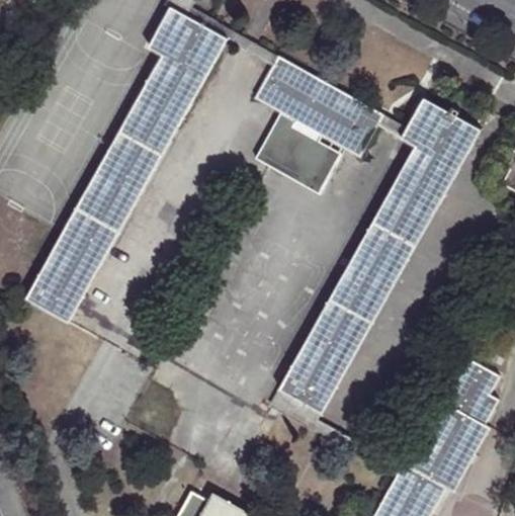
[(169,6),(183,13),(188,6),(191,0),(167,0),(165,4),(169,6)]
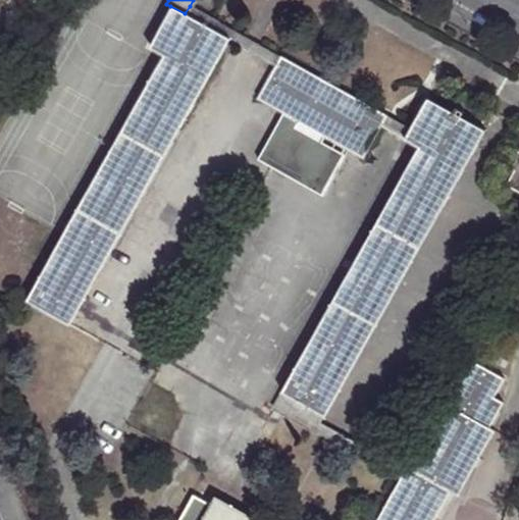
[(227,38),(185,13),(170,6),(148,46),(162,55),(24,301),(67,324),(225,41),(227,38)]
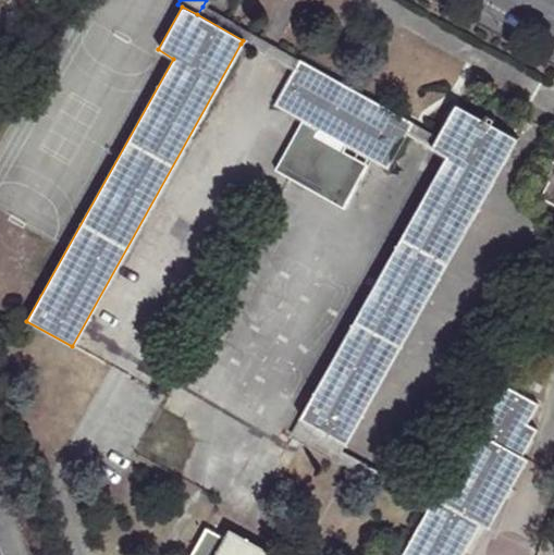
[(202,7),(197,14),(243,40),(241,44),(291,71),(298,60),(202,7)]
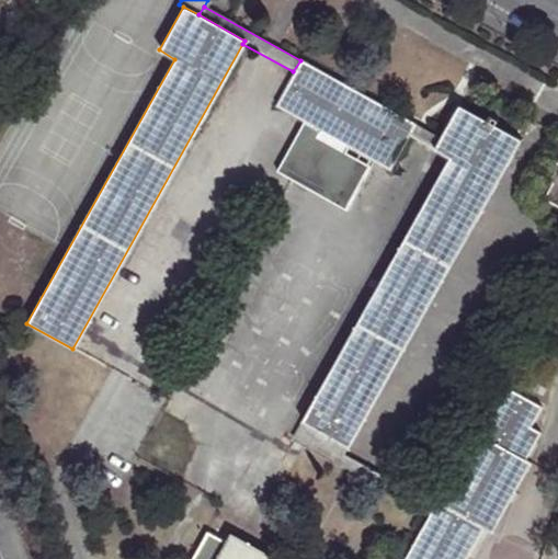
[(413,123),(300,60),(293,71),(273,105),(388,169),(398,152),(406,138),(407,135),(413,123)]
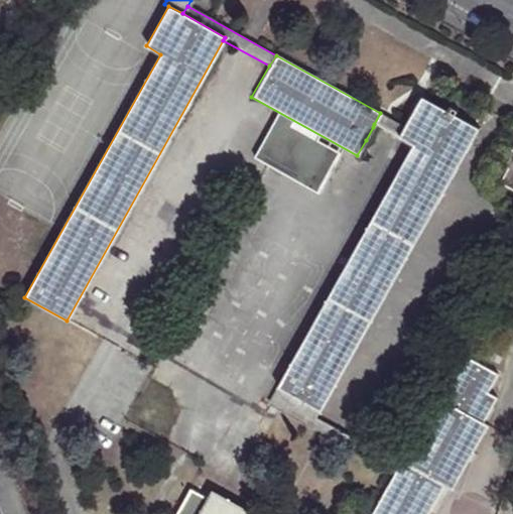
[(421,97),(404,126),(398,137),(411,145),(278,387),(279,388),(321,411),(477,129),(453,115),(445,111),(421,97)]
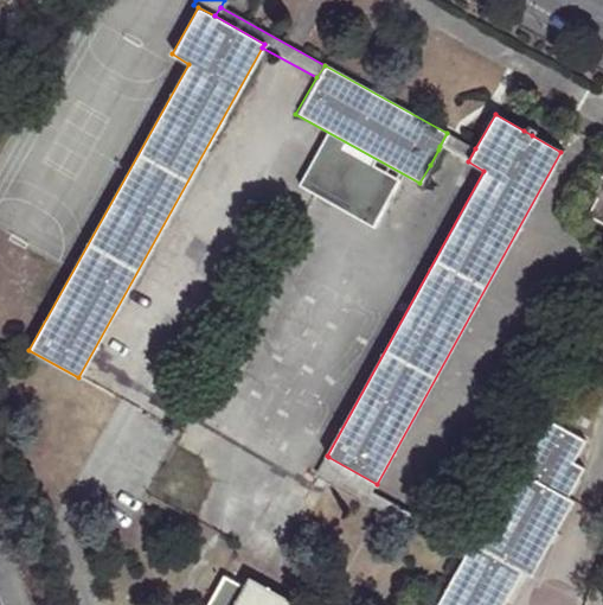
[(326,132),(300,179),(361,214),(379,182),(366,173),(371,165),(374,159),(326,132)]
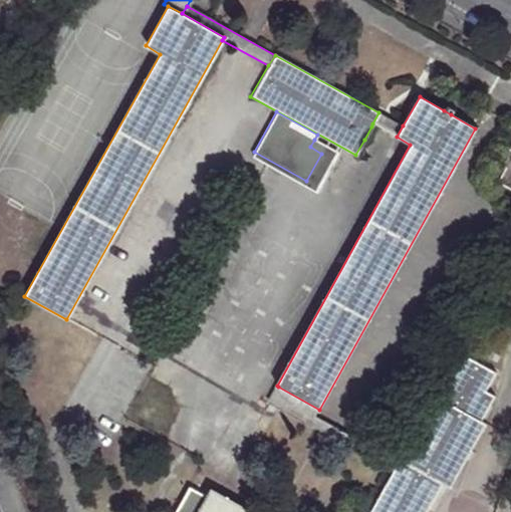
[(403,125),(378,112),(372,123),(397,137),(403,125)]
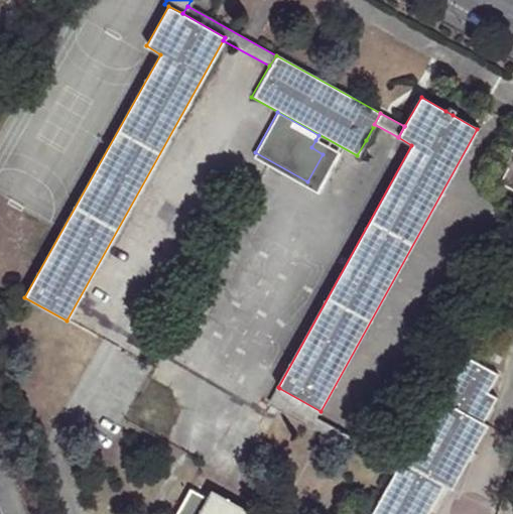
[(255,152),(252,157),(316,194),(339,153),(315,140),(311,147),(323,154),(307,181),(255,152)]
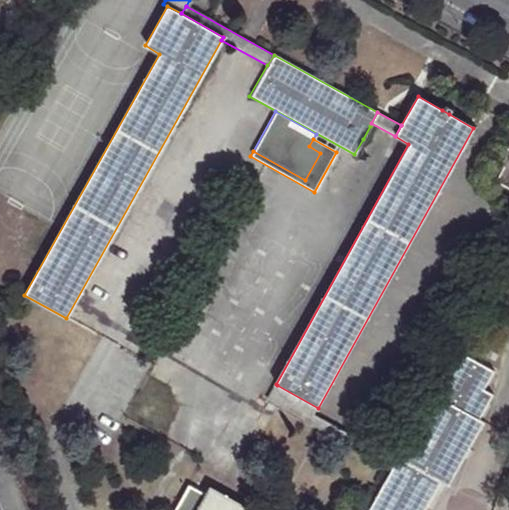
[(508,144),(498,164),(503,167),(495,181),(508,189),(508,144)]
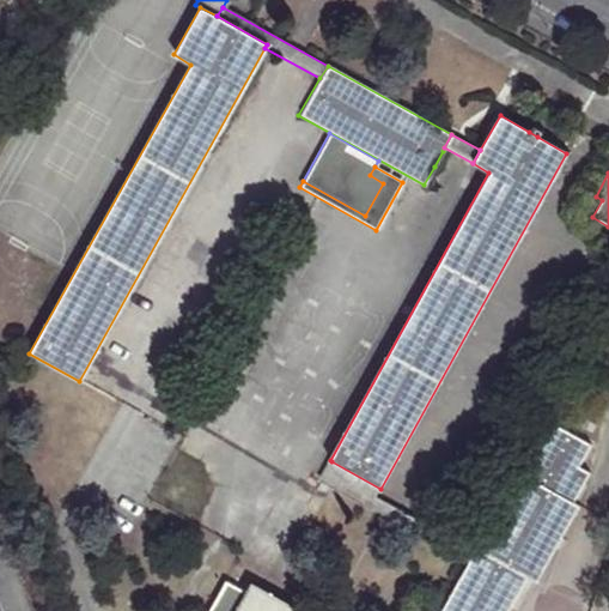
[(518,476),(475,550),(527,579),(535,584),(578,506),(573,503),(561,497),(579,466),(589,448),(548,423),(518,476)]
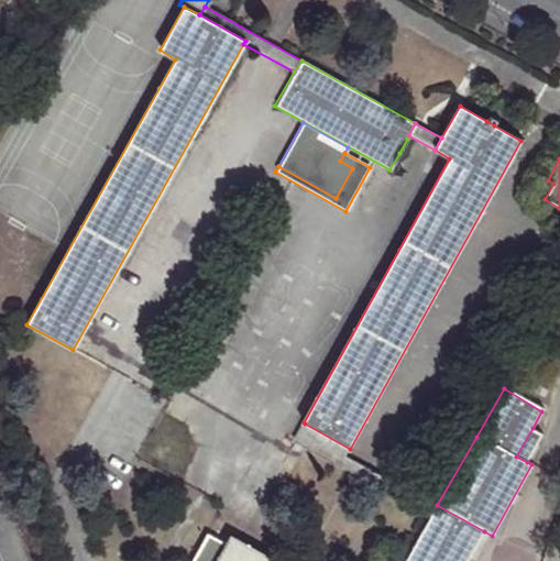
[(293,441),(340,468),(344,458),(350,449),(305,424),(293,441)]
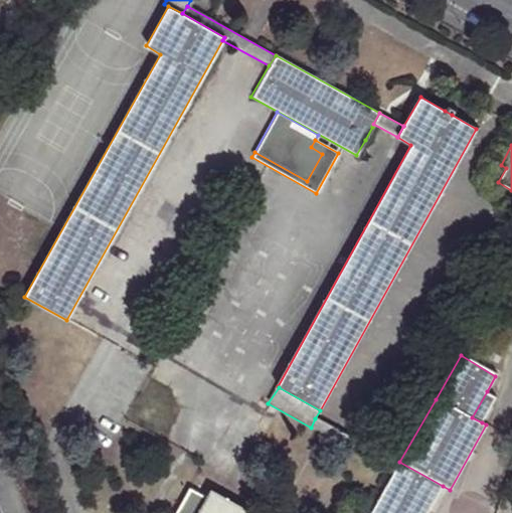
[(496,397),(487,391),(472,417),(482,422),(496,397)]
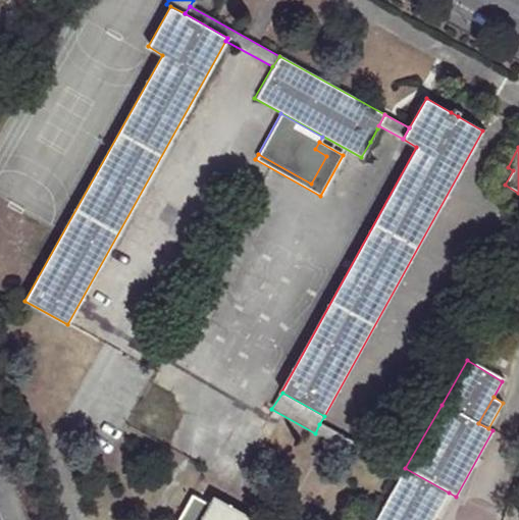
[(398,480),(403,471),(319,424),(315,433),(398,480)]
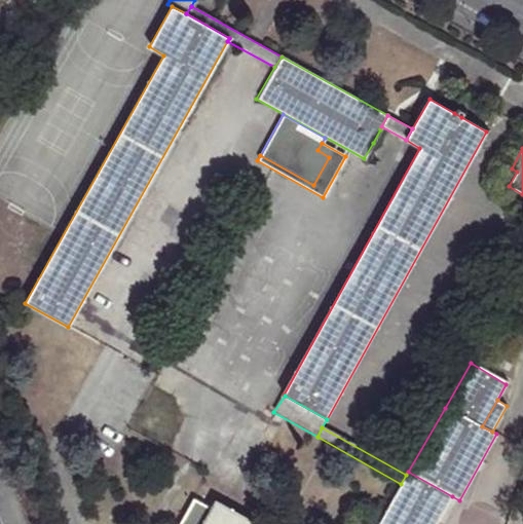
[(436,523),(452,496),(408,472),(406,475),(401,484),(378,523),(436,523)]
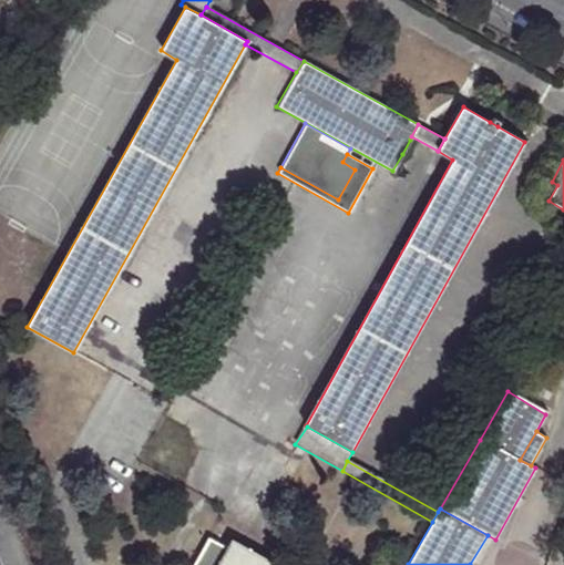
[(231,564),(237,554),(207,537),(192,564),(231,564)]
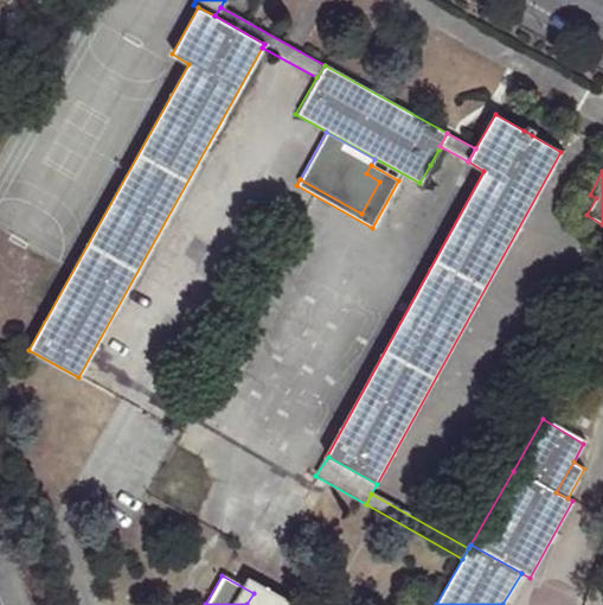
[(275,604),(254,593),(247,604),(275,604)]
